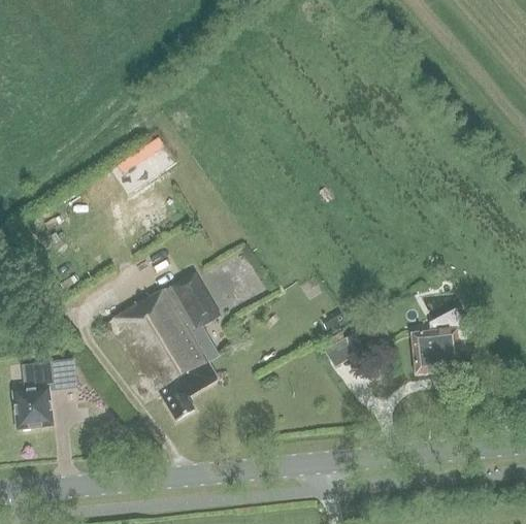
[(195,270),(110,319),(153,393),(160,389),(178,420),(195,410),(188,396),(218,379),(203,352),(205,351),(193,330),(221,315),(195,270)]
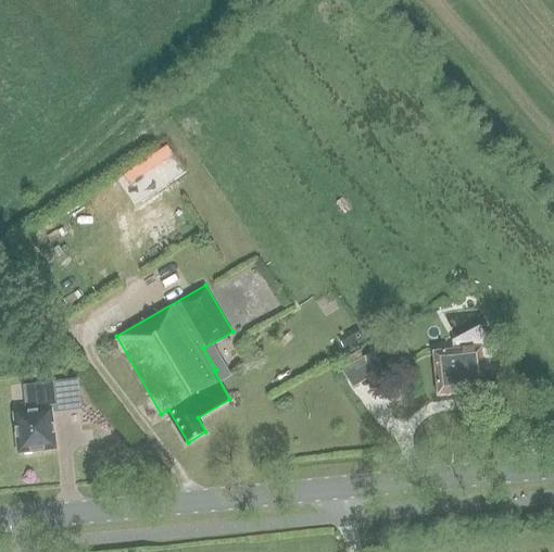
[(481,323),(453,338),(454,348),(433,350),(438,393),(487,389),(483,356),(492,355),(491,341),(481,323)]
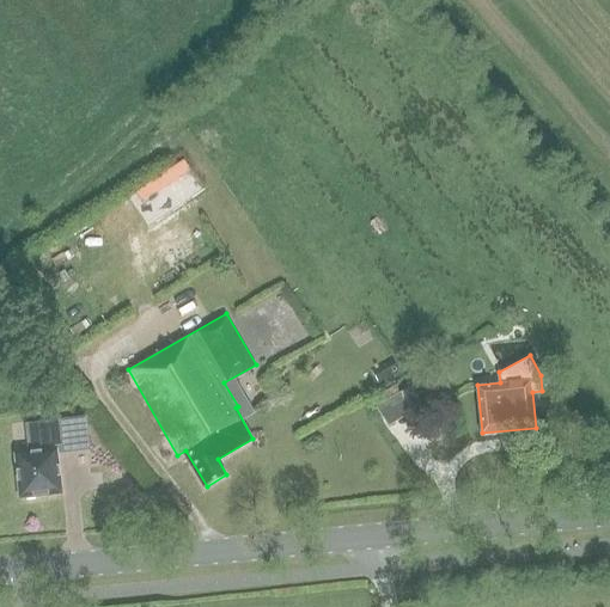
[(441,393),(440,392),(427,374),(404,387),(408,424),(425,423),(424,404),(441,393)]
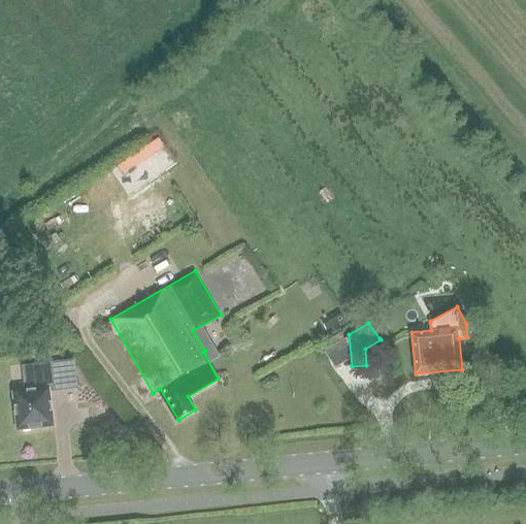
[(328,360),(348,355),(340,330),(321,335),(328,360)]
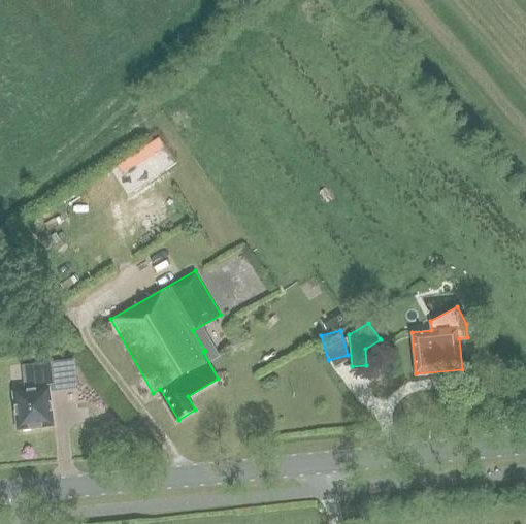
[(65,386),(76,385),(73,362),(63,364),(65,386)]
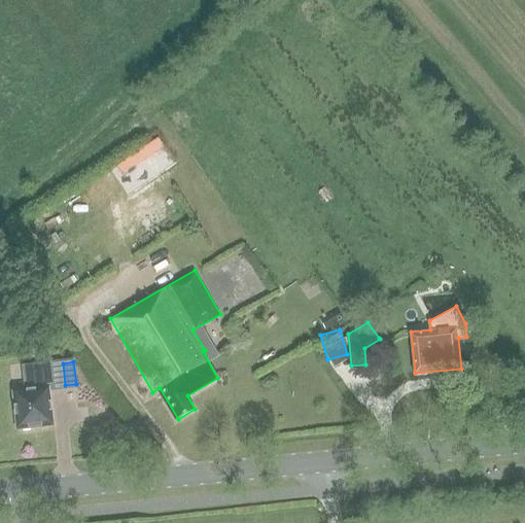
[(28,389),(15,390),(19,426),(23,425),(26,427),(30,427),(33,424),(53,422),(48,387),(46,364),(26,367),(26,364),(25,364),(28,389)]
